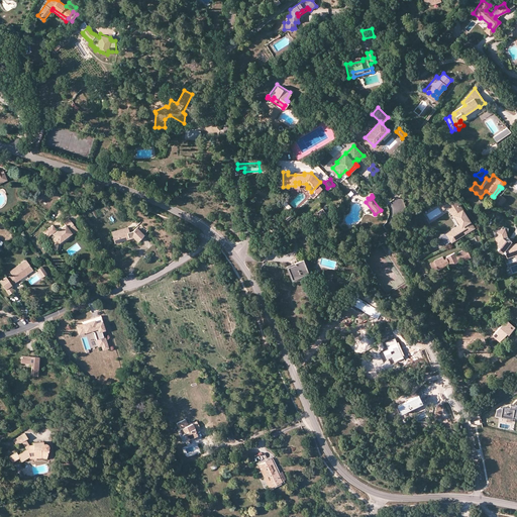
[(448,198),(441,203),(444,208),(448,206),(452,212),(453,212),(457,218),(456,218),(460,224),(447,233),(451,240),(473,226),(469,220),(468,220),(461,211),(463,210),(460,207),(459,208),(452,198),(449,199),(448,198)]
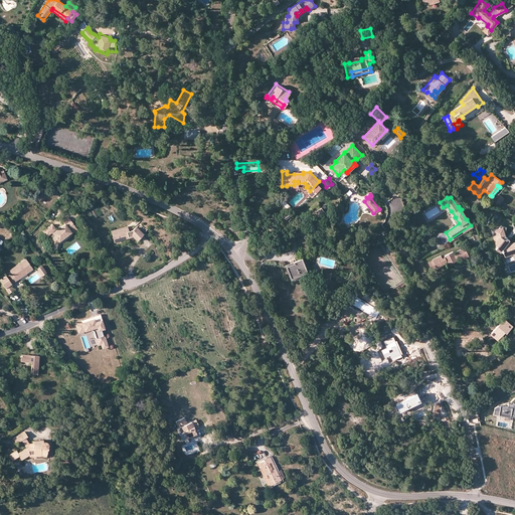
[(320,205),(324,210),(329,205),(325,201),(320,205)]
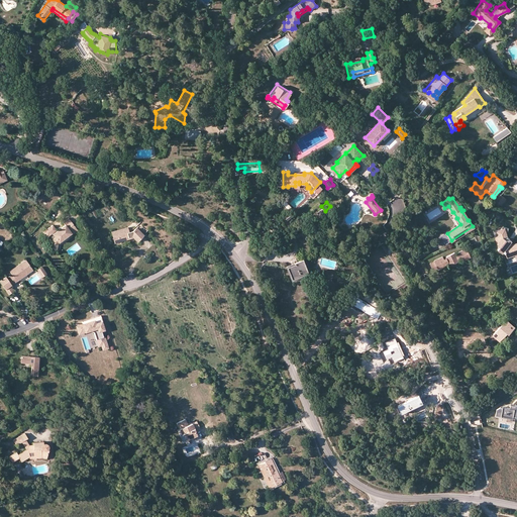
[(382,211),(381,210),(375,214),(366,202),(365,203),(375,216),(382,211)]
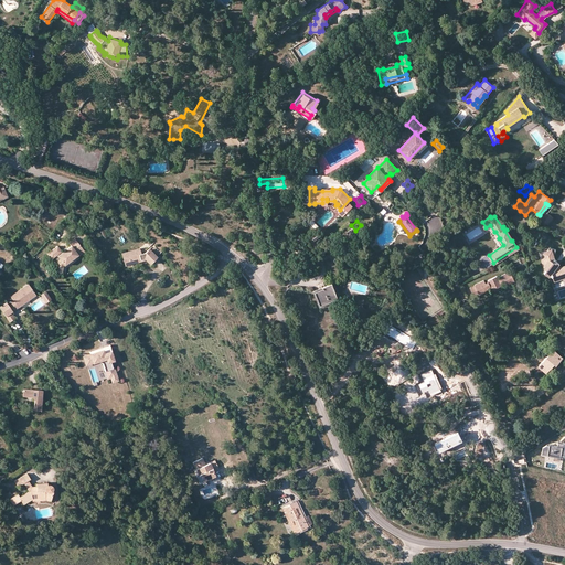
[(355,231),(351,225),(345,231),(351,236),(356,232),(355,231)]
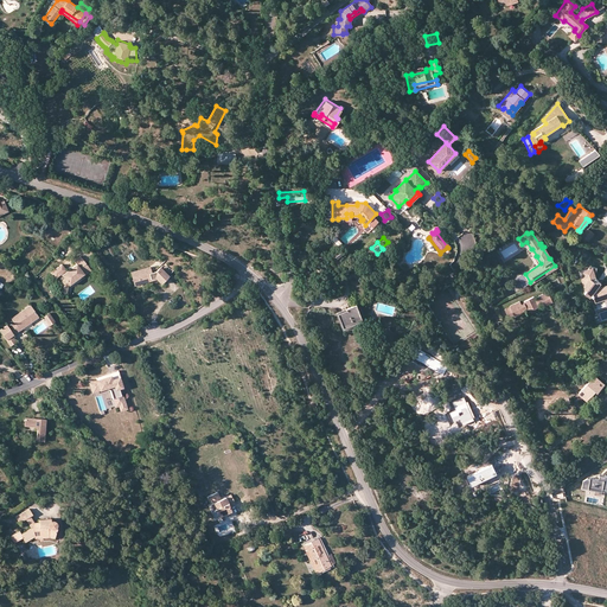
[(340,248),(332,254),(337,259),(344,253),(340,248)]
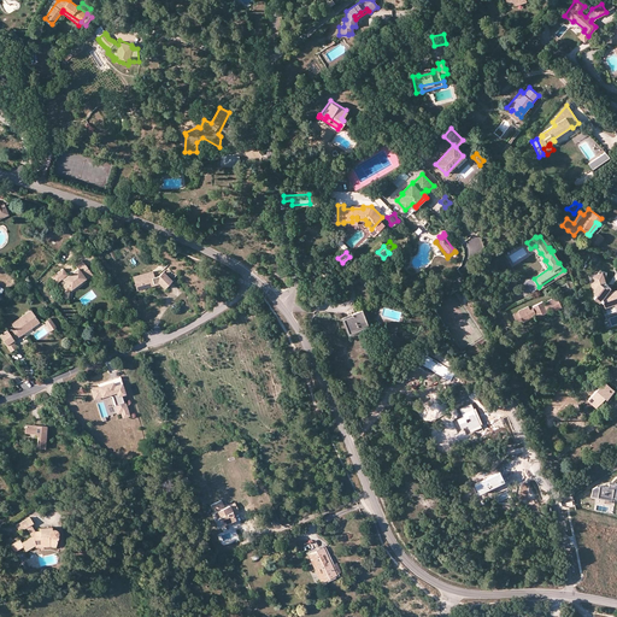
[(74,271),(70,275),(69,275),(64,269),(53,277),(57,283),(63,280),(66,283),(63,286),(60,298),(69,299),(70,291),(86,280),(83,276),(90,271),(83,260),(76,265),(77,269),(74,271)]
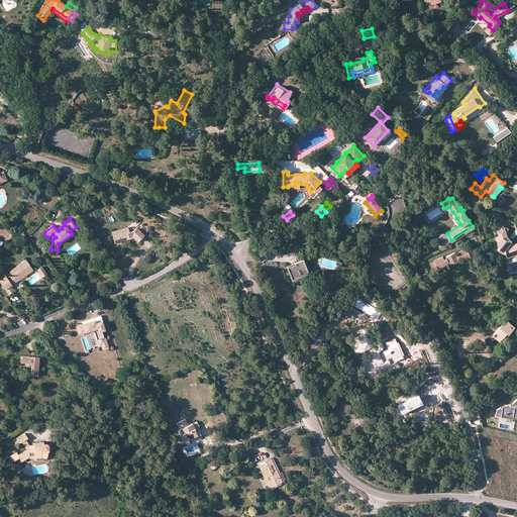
[(130,231),(128,226),(111,231),(114,243),(134,237),(138,241),(145,234),(137,226),(133,230),(130,231)]
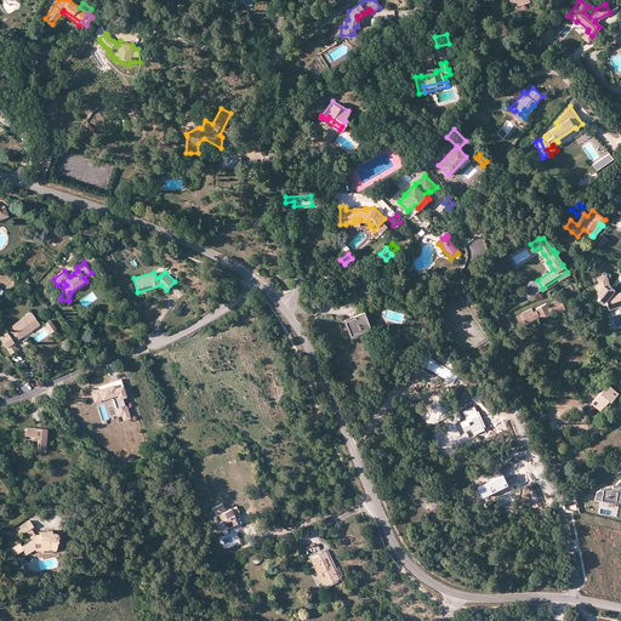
[(611,289),(611,288),(611,286),(610,286),(609,286),(608,284),(608,283),(608,280),(608,279),(609,277),(609,274),(603,272),(602,274),(600,275),(593,278),(597,284),(596,286),(596,288),(596,290),(596,294),(597,296),(597,297),(598,298),(599,298),(598,301),(602,305),(605,305),(608,306),(609,308),(620,307),(620,291),(615,295),(613,294),(614,290),(611,289)]
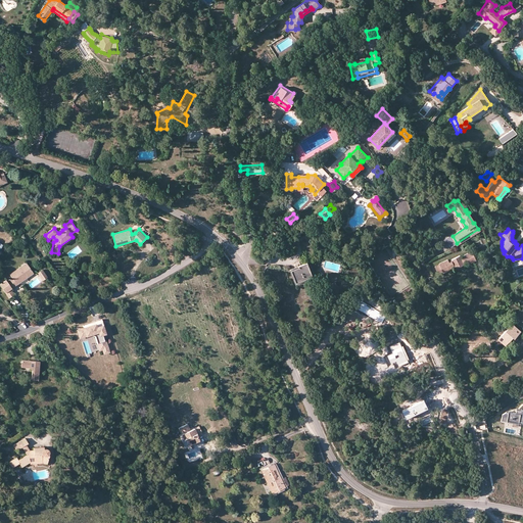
[(452,246),(457,243),(453,236),(452,235),(446,239),(452,246)]
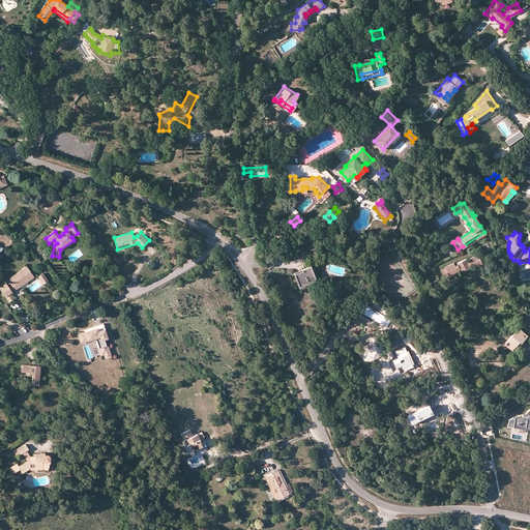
[(439,270),(442,277),(451,273),(451,272),(455,270),(457,272),(466,268),(466,267),(470,265),(471,267),(480,263),(475,255),(467,259),(468,261),(464,263),(462,260),(453,264),(454,266),(449,268),(448,265),(443,267),(444,268),(439,270)]
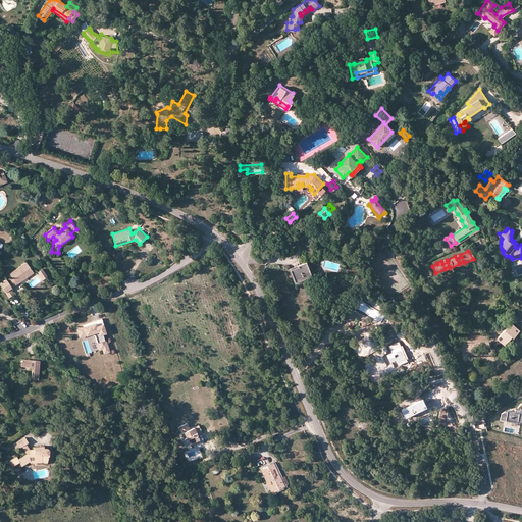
[(297,266),(290,269),(295,282),(311,275),(305,261),(299,264),(297,265),(297,266)]
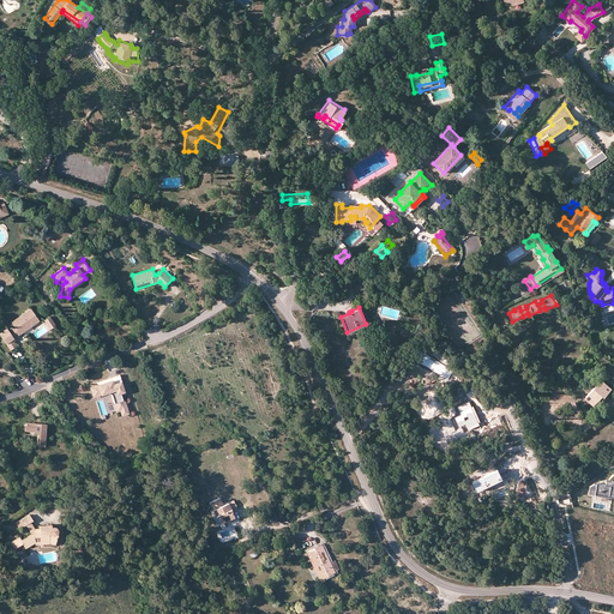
[(29,324),(37,318),(30,309),(10,324),(13,327),(19,335),(30,326),(29,324)]
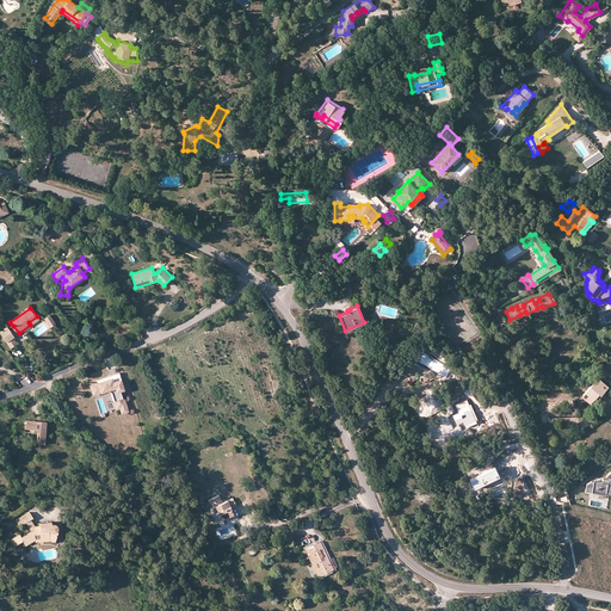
[(49,315),(43,319),(50,327),(55,323),(49,315)]
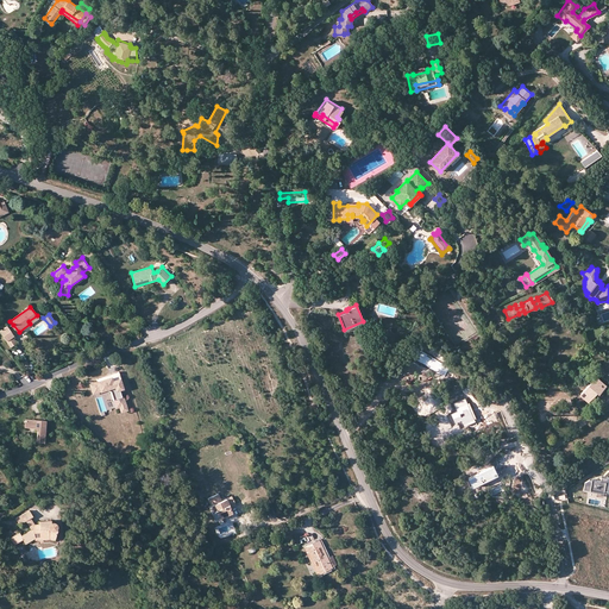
[(11,334),(13,337),(19,332),(13,325),(7,330),(11,334)]
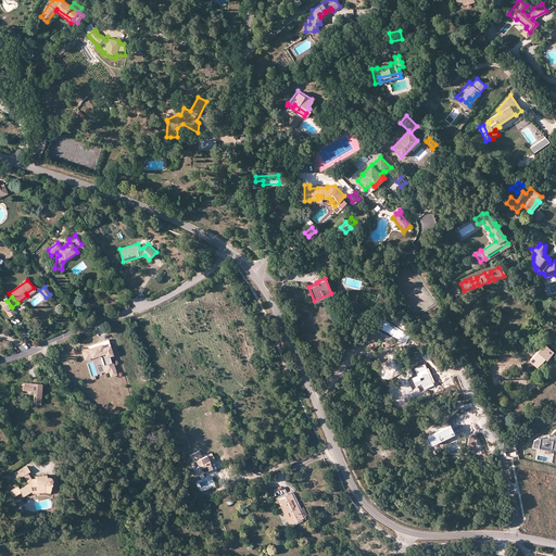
[(0,305),(4,313),(10,308),(9,306),(10,305),(7,301),(5,299),(0,302),(0,305)]
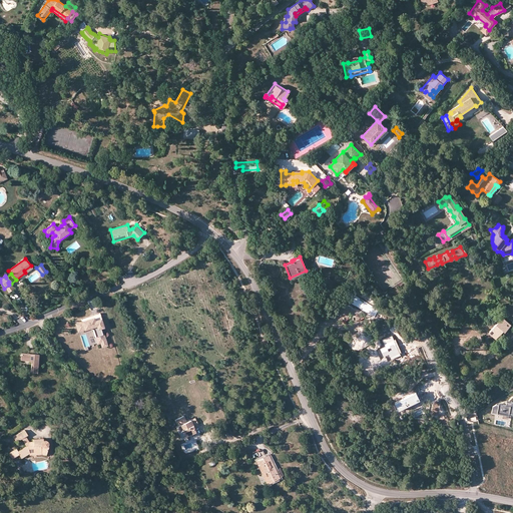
[(13,290),(9,285),(4,289),(8,294),(13,290)]
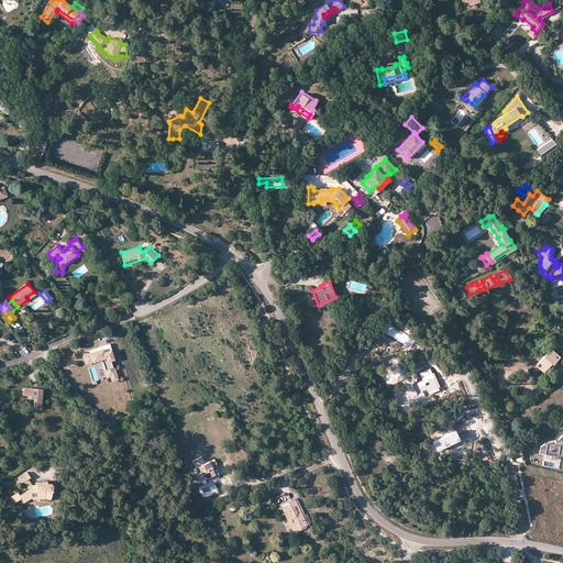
[(416,340),(385,323),(379,331),(389,337),(393,331),(397,334),(395,340),(411,348),(414,344),(416,340)]
